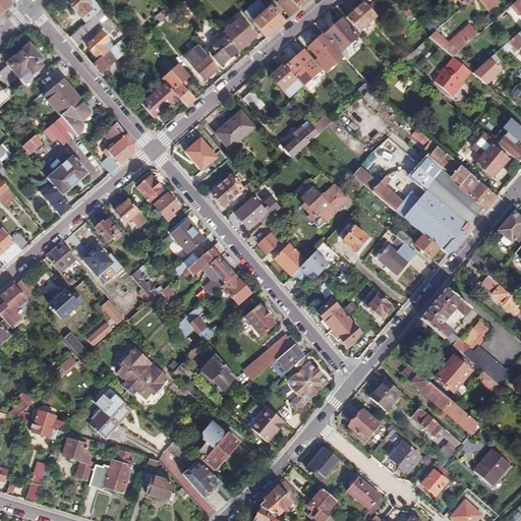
[(10,0),(0,0),(0,13),(13,3),(10,0)]
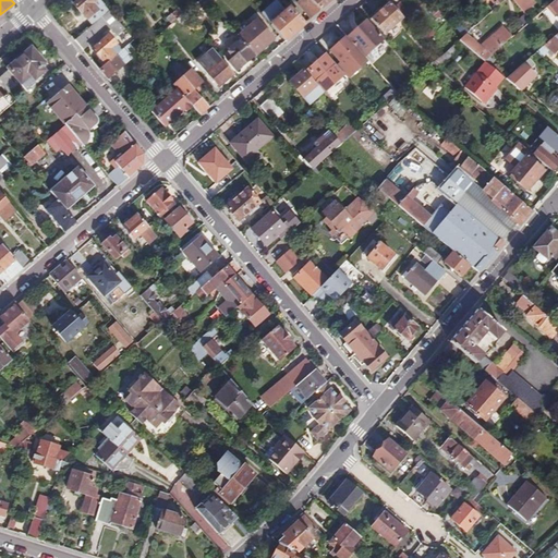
[(101,5),(97,0),(79,0),(73,5),(81,14),(82,13),(87,20),(96,13),(95,11),(101,5)]
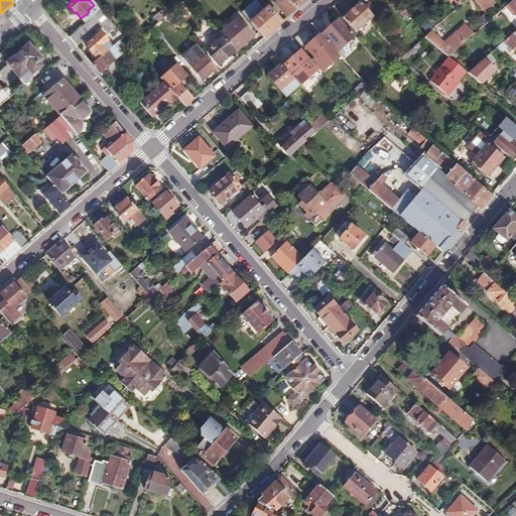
[(196,6),(190,0),(187,0),(182,5),(190,13),(197,7),(196,6)]
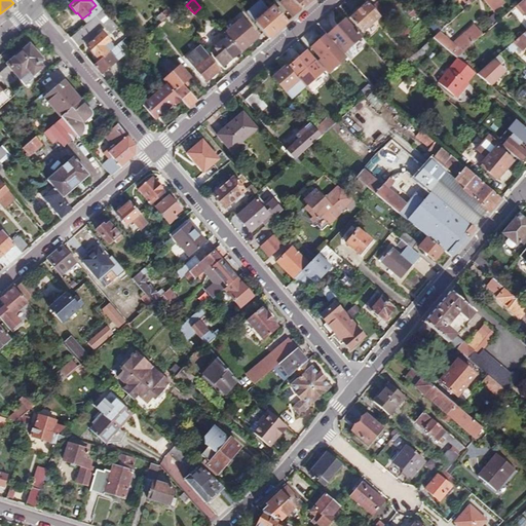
[(294,19),(303,11),(293,0),(285,0),(280,3),(294,19)]
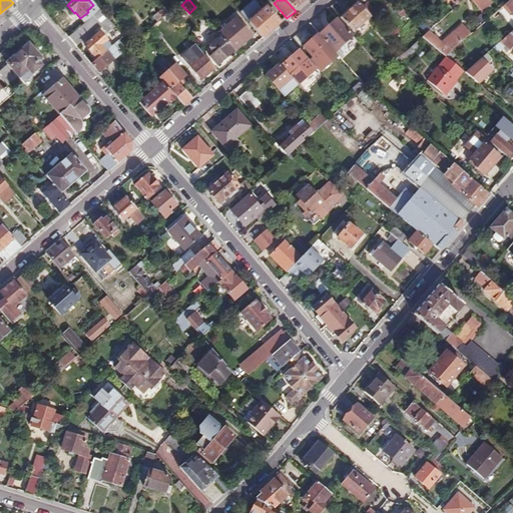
[(286,0),(296,11),(307,0),(286,0)]
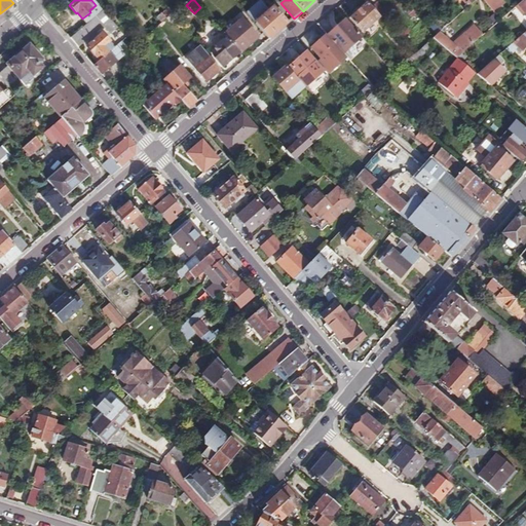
[(501,0),(486,0),(485,2),(495,13),(505,4),(501,0)]
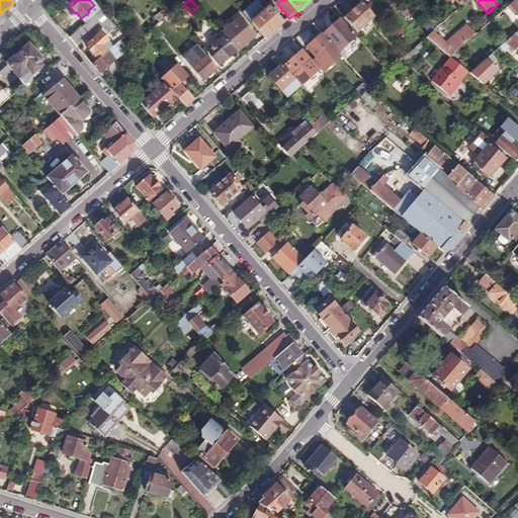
[(517,0),(508,8),(516,16),(517,14),(517,0)]
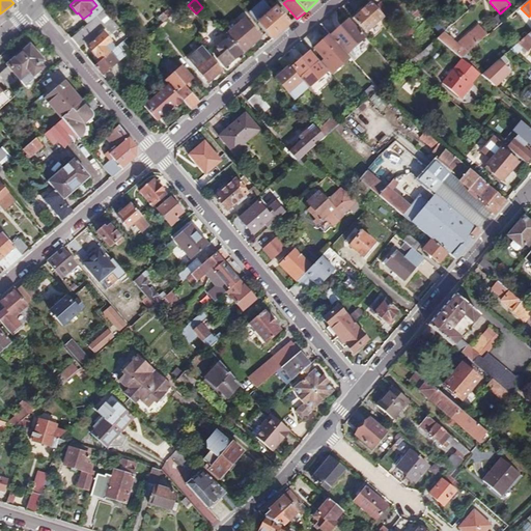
[(375,9),(371,4),(352,21),(365,35),(384,19),(375,9)]
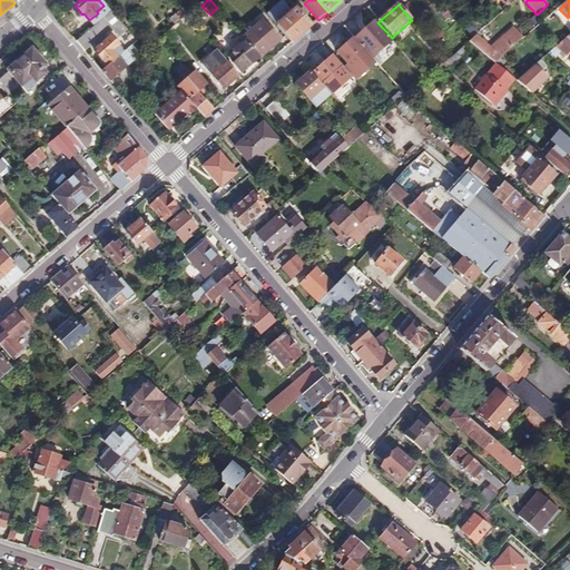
[(403,10),(412,20),(414,22),(420,18),(410,6),(403,10)]
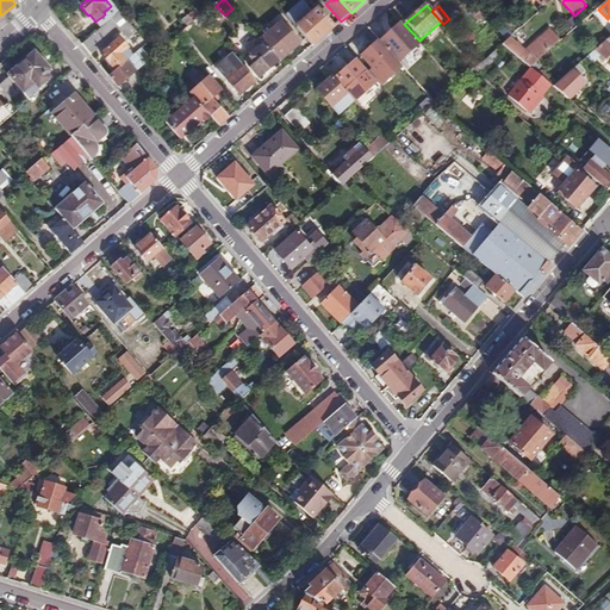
[(297,29),(312,47),(334,29),(318,11),(297,29)]
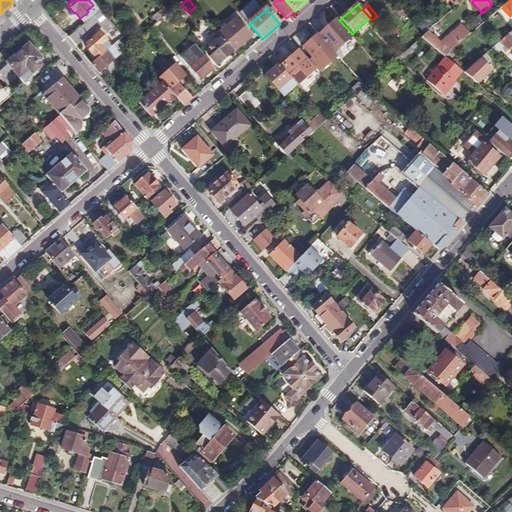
[(99,11),(68,39),(75,47),(99,26),(115,43),(122,38),(99,11)]
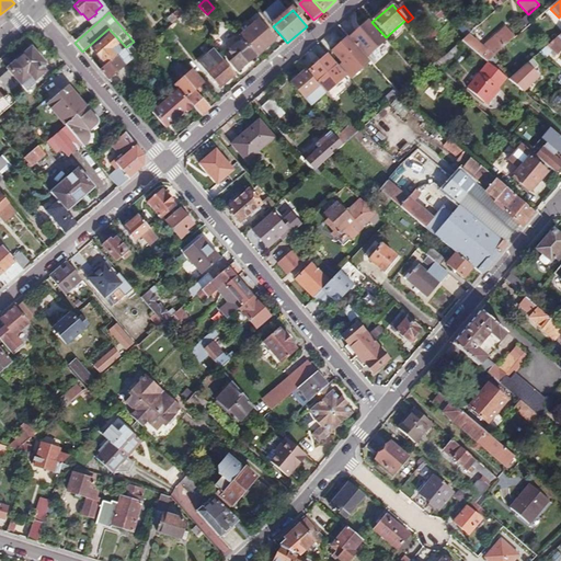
[(184,16),(179,22),(189,34),(195,29),(184,16)]
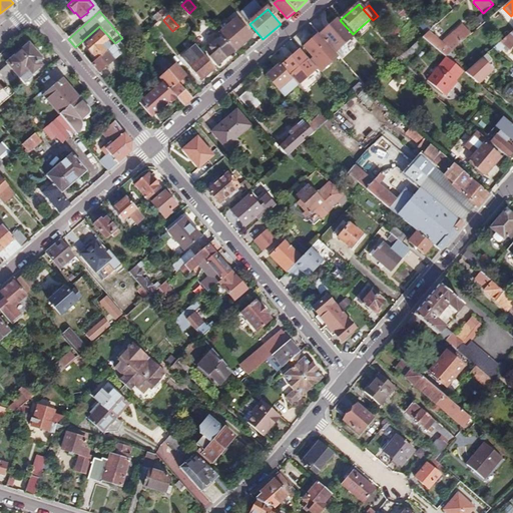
[(464,25),(470,33),(481,24),(474,17),(464,25)]
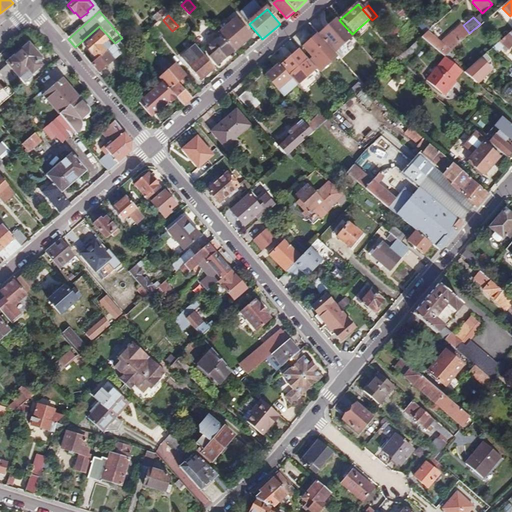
[(335,19),(316,36),(334,54),(352,38),(335,19)]
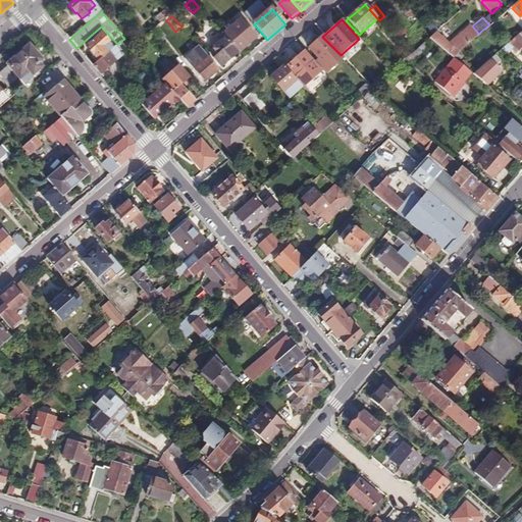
[(241,21),(223,36),(239,54),(256,39),(241,21)]
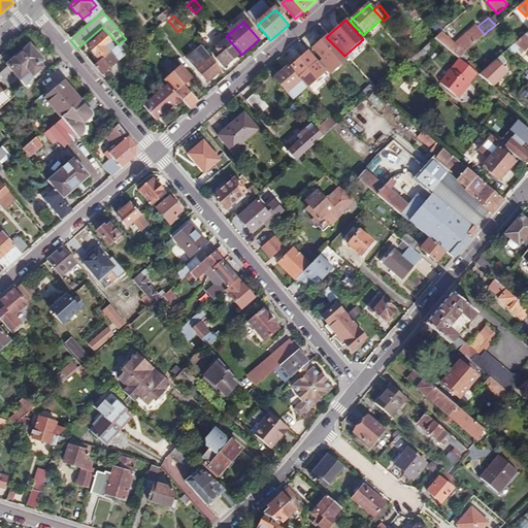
[(162,28),(155,34),(165,44),(171,39),(162,28)]
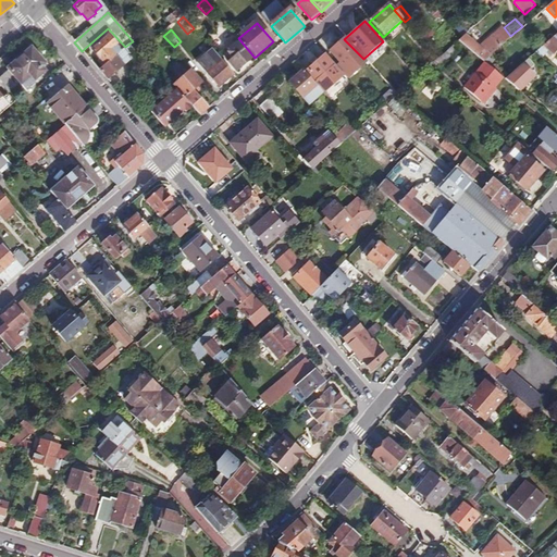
[(466,37),(459,42),(484,62),(484,63),(512,38),(506,32),(499,37),(496,34),(487,41),(493,47),(485,53),(466,37)]
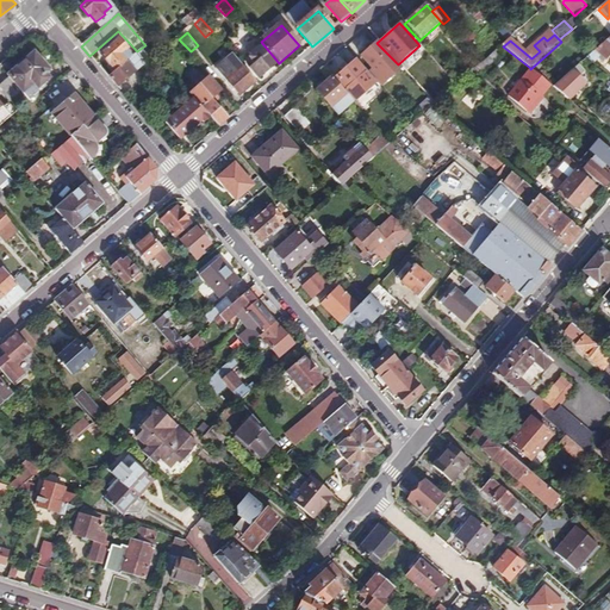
[(261,42),(259,38),(248,49),(251,54),(249,57),(253,61),(250,62),(254,67),(250,72),(259,81),(279,63),(261,42)]
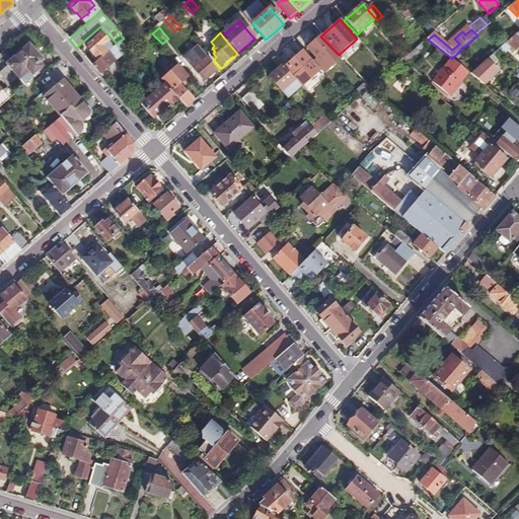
[(518,32),(501,49),(506,54),(512,47),(517,50),(518,47),(518,32)]
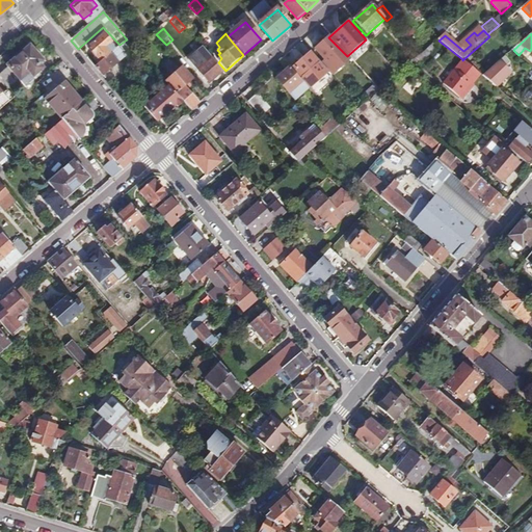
[(99,63),(114,50),(109,44),(110,43),(102,34),(88,48),(96,56),(94,57),(99,63)]
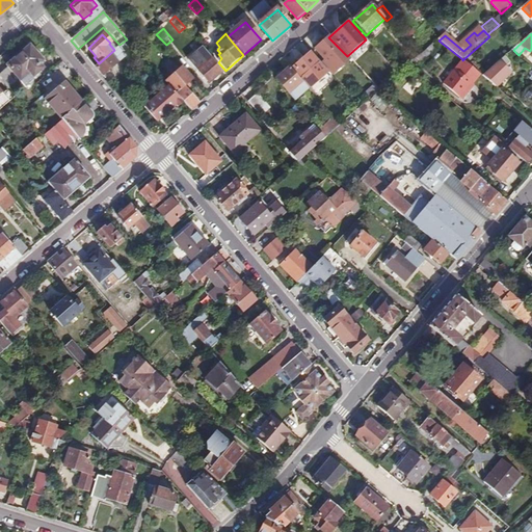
[(326,35),(312,50),(322,60),(319,63),(327,73),(331,76),(349,59),(347,56),(328,37),(326,35)]
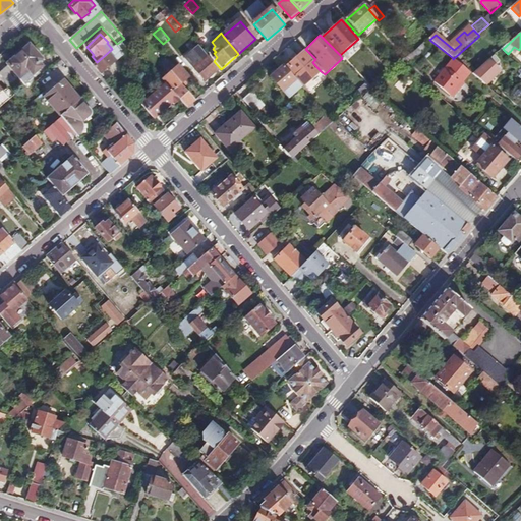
[(129,44),(124,39),(117,44),(112,49),(97,62),(92,66),(100,75),(122,55),(121,54),(126,49),(125,47),(129,44)]
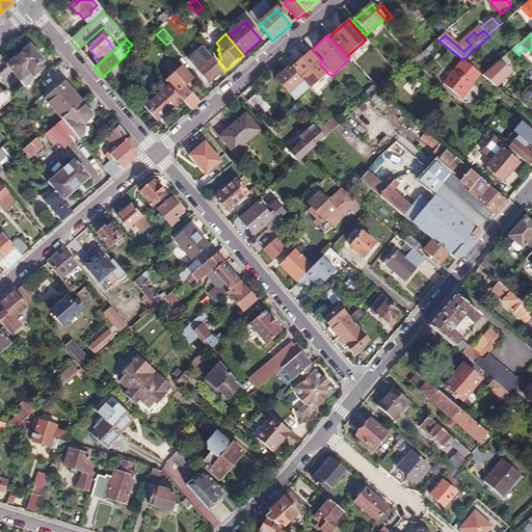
[(0,80),(7,89),(9,91),(20,82),(26,89),(36,81),(34,79),(45,71),(41,65),(44,61),(31,47),(7,67),(9,70),(0,77),(0,80)]
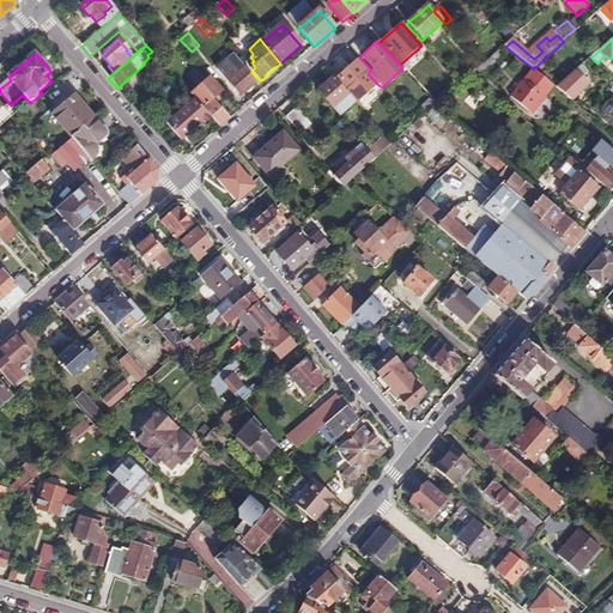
[(354,59),(334,77),(357,102),(377,84),(368,73),(354,59)]
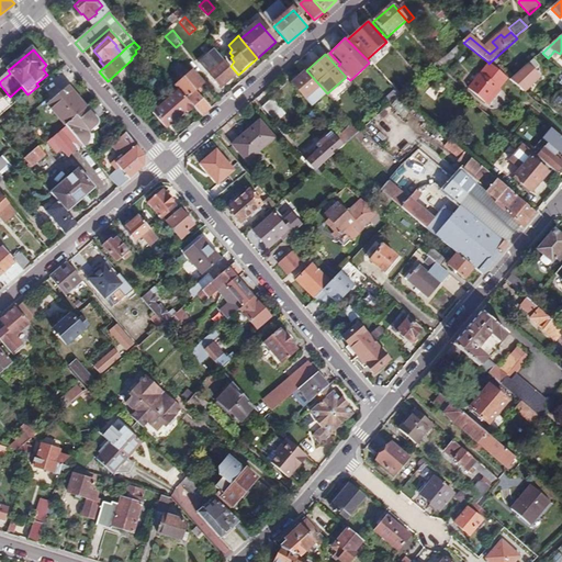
[(439,64),(442,60),(437,55),(434,58),(439,64)]
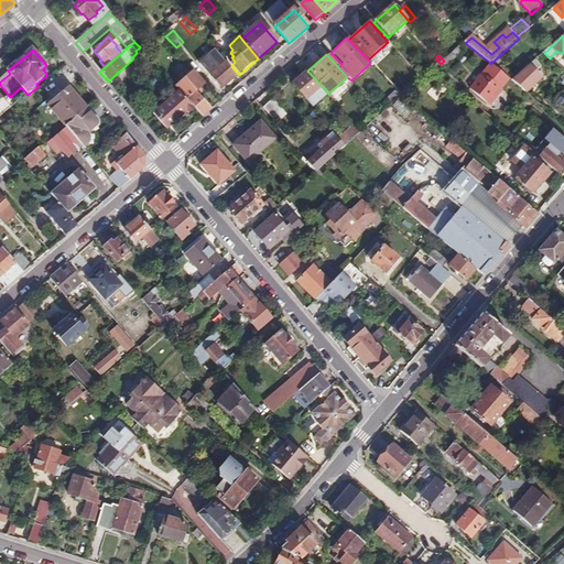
[(237,77),(225,63),(219,67),(209,56),(199,66),(209,76),(210,76),(223,89),(237,77)]
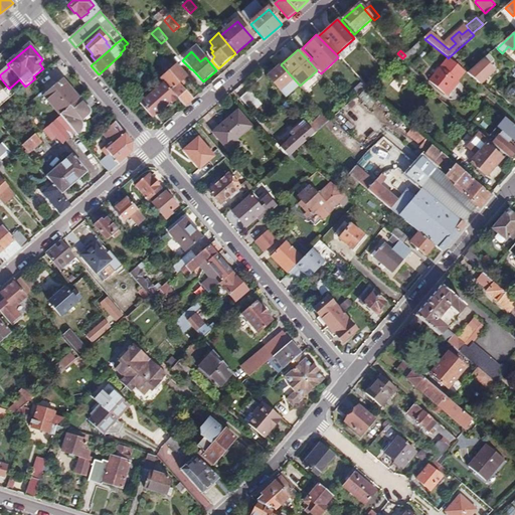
[(489,55),(468,74),(480,83),(495,69),(492,65),(496,63),(489,55)]
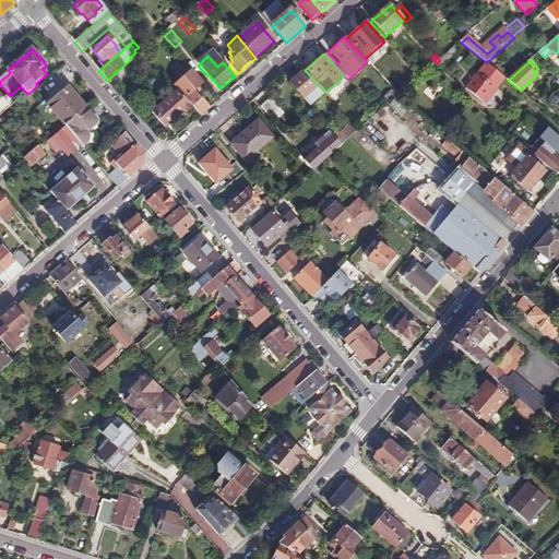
[(507,80),(488,64),(467,88),(485,103),(496,90),(498,90),(507,80)]
